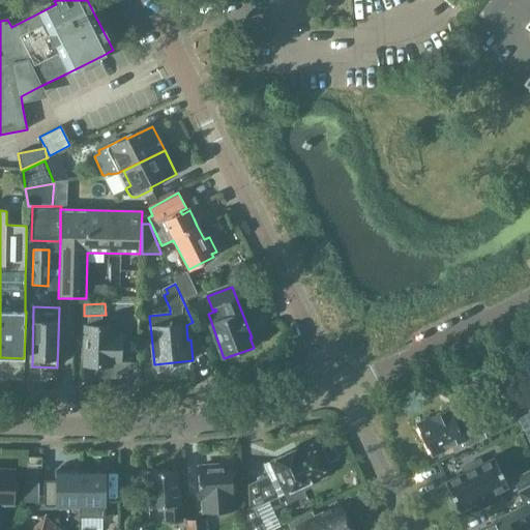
[(114,326),(101,326),(100,317),(88,317),(88,326),(85,326),(84,366),(112,366),(112,363),(120,363),(120,347),(114,347),(114,326)]
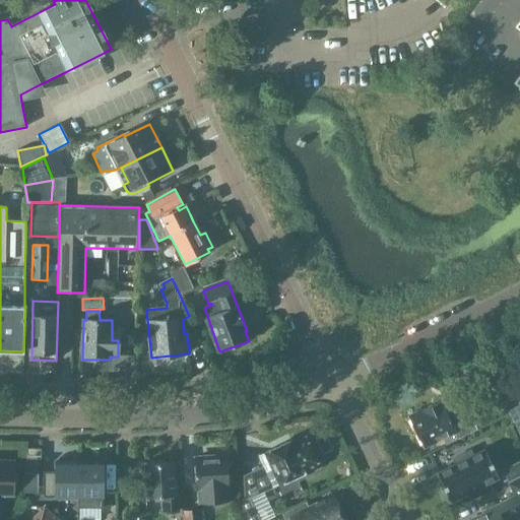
[(493,377),(471,387),(476,399),(491,392),(497,405),(504,402),(519,435),(519,434),(519,387),(516,380),(499,388),(493,377)]
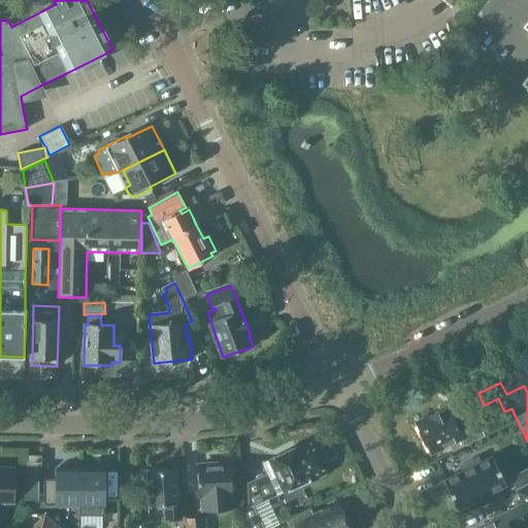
[(456,410),(451,414),(449,407),(416,425),(430,454),(441,449),(443,454),(452,449),(453,451),(465,444),(466,446),(485,436),(472,414),(460,420),(456,410)]
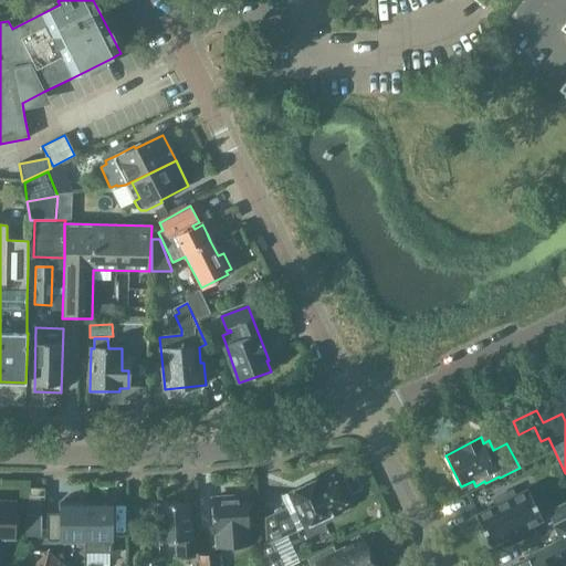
[(318,480),(281,496),(286,509),(297,531),(329,516),(331,519),(343,513),(342,511),(347,507),(334,478),(320,484),(318,480)]
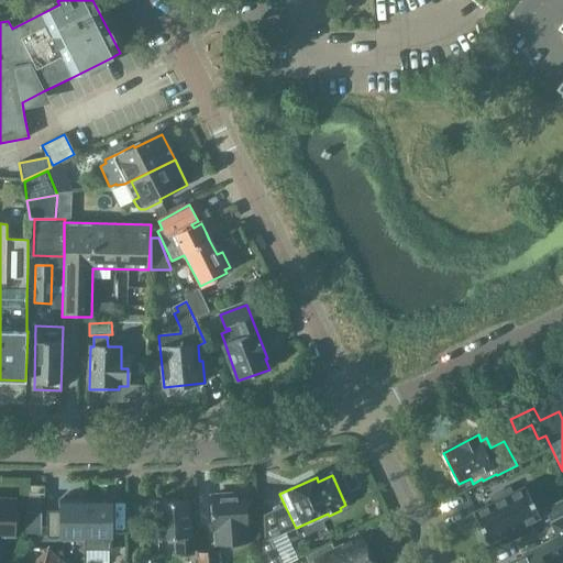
[(30,503),(44,504),(45,486),(30,486),(30,503)]
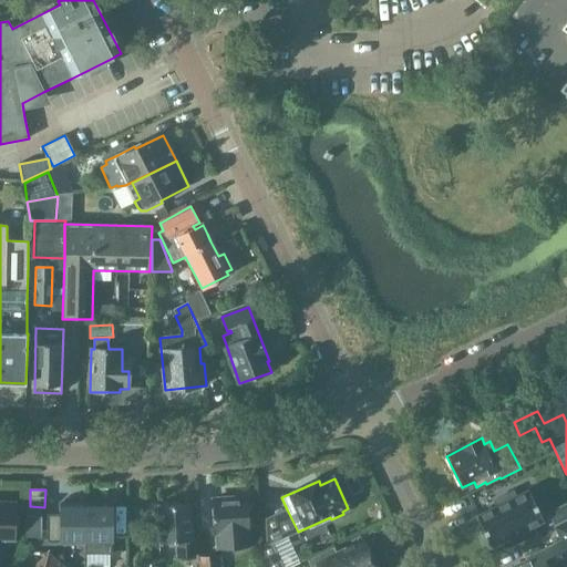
[(497,506),(476,516),(477,519),(492,547),(525,531),(544,522),(528,491),(515,497),(513,492),(494,501),(497,506)]
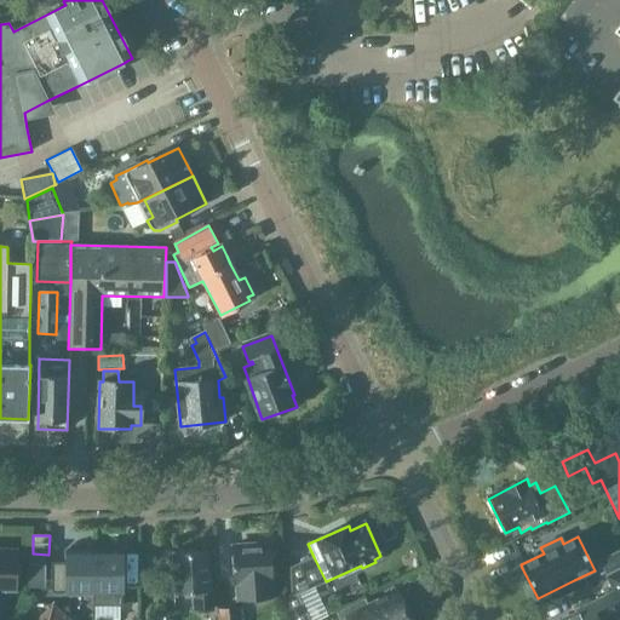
[(270,543),(239,545),(239,547),(233,547),(235,587),(236,602),(256,601),(274,600),(270,543)]
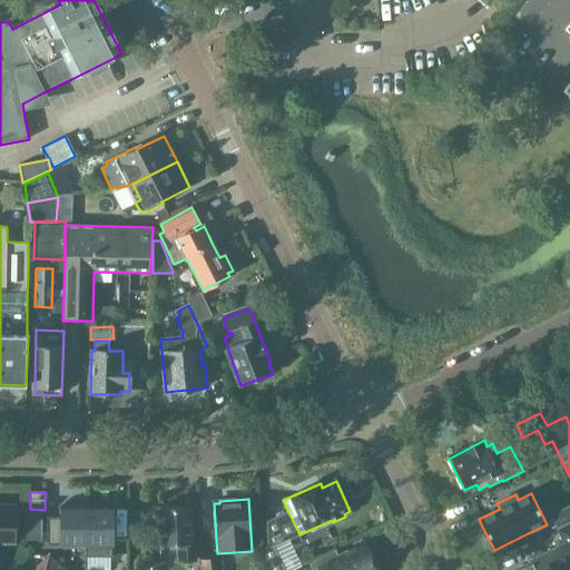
[(0,504),(0,544),(16,546),(17,505),(0,504)]
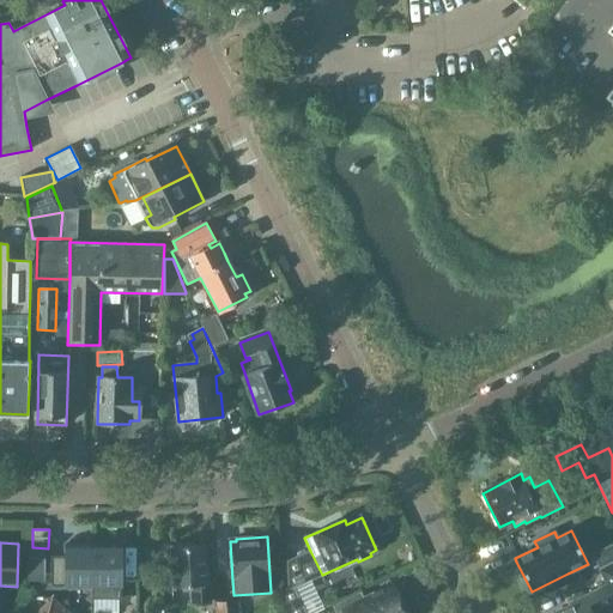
[(612,544),(594,554),(601,568),(612,562),(612,544)]
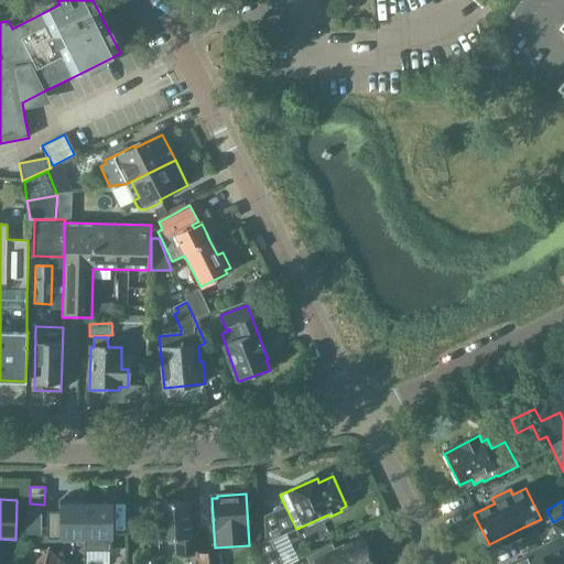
[(60,541),(85,541),(85,501),(61,501),(61,512),(47,512),(46,540),(60,540),(60,541)]
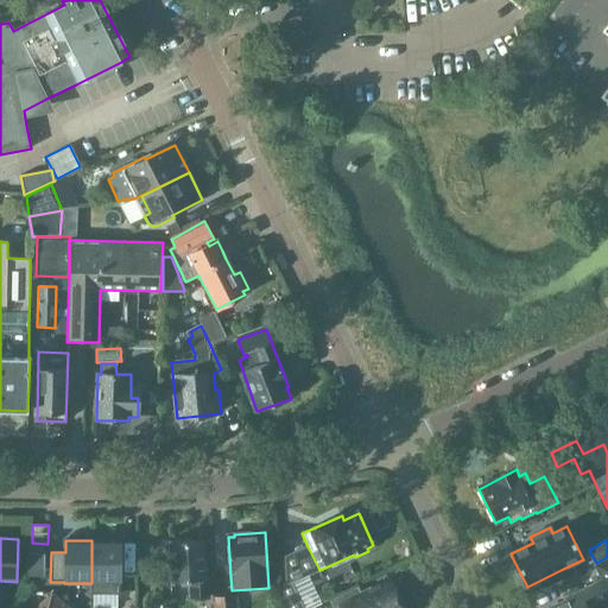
[(92,595),(120,595),(120,542),(92,540),(92,583),(92,595)]
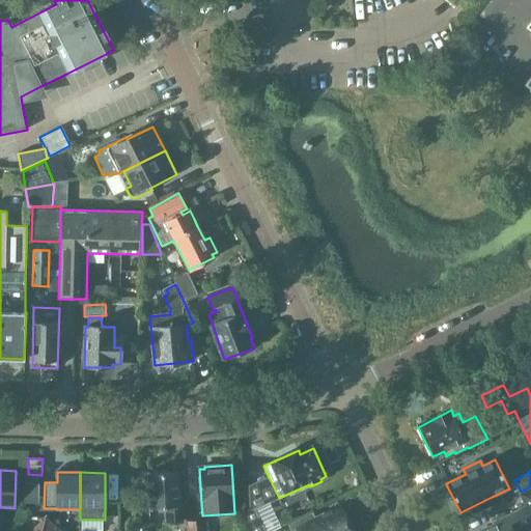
[(149,474),(150,490),(146,490),(147,510),(149,510),(149,509),(164,508),(166,525),(184,524),(182,495),(178,495),(177,473),(149,474)]
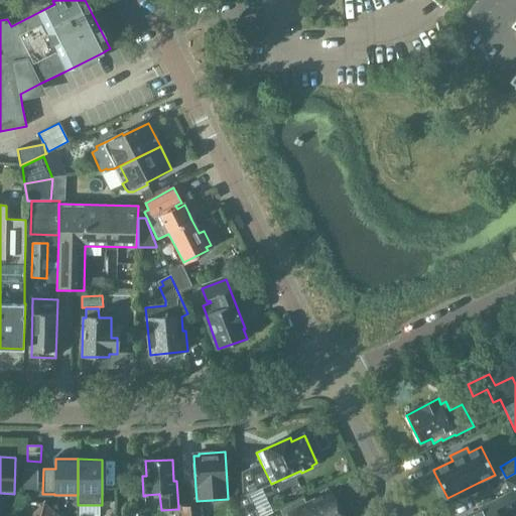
[(515,515),(515,511),(514,508),(515,507),(515,475),(505,481),(510,492),(507,493),(477,507),(480,512),(470,515),(515,515)]
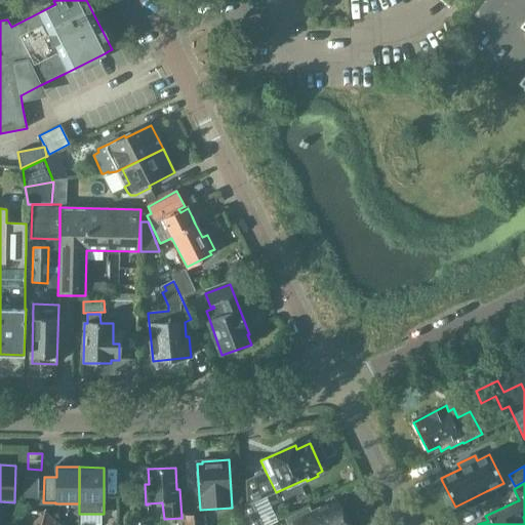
[(246,506),(245,507),(244,524),(271,524),(277,523),(265,497),(251,503),(246,506)]
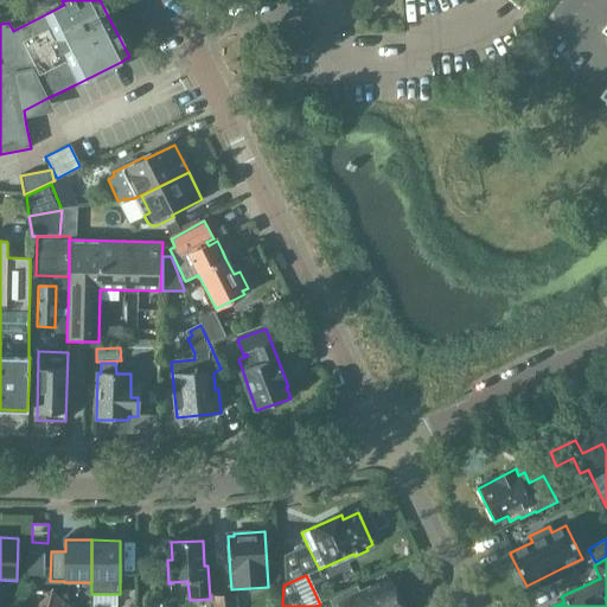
[(404,606),(396,590),(391,580),(371,589),(368,586),(363,588),(359,585),(326,600),(330,606),(404,606)]
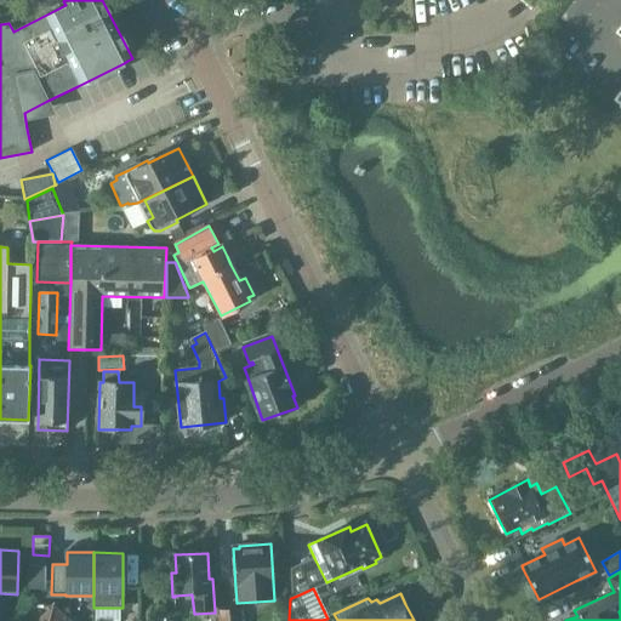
[(70,620),(53,607),(40,620),(70,620)]
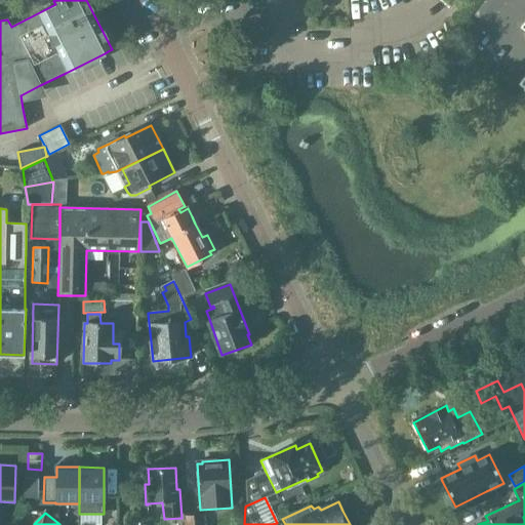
[(185,517),(185,524),(206,524),(205,516),(185,517)]
